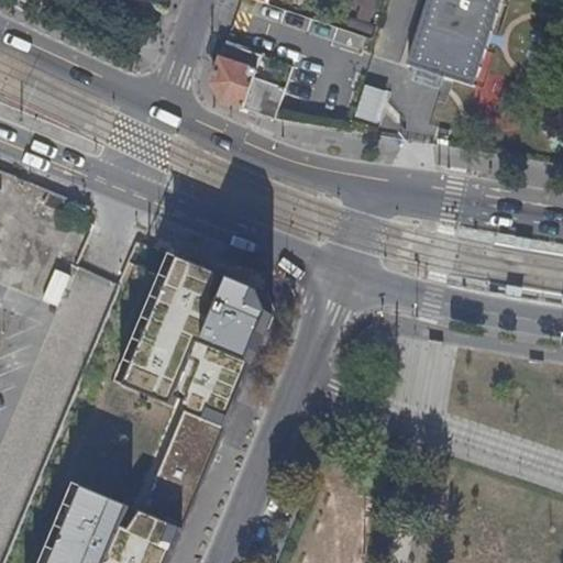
[(359,0),(355,20),(372,23),(375,0),(359,0)]
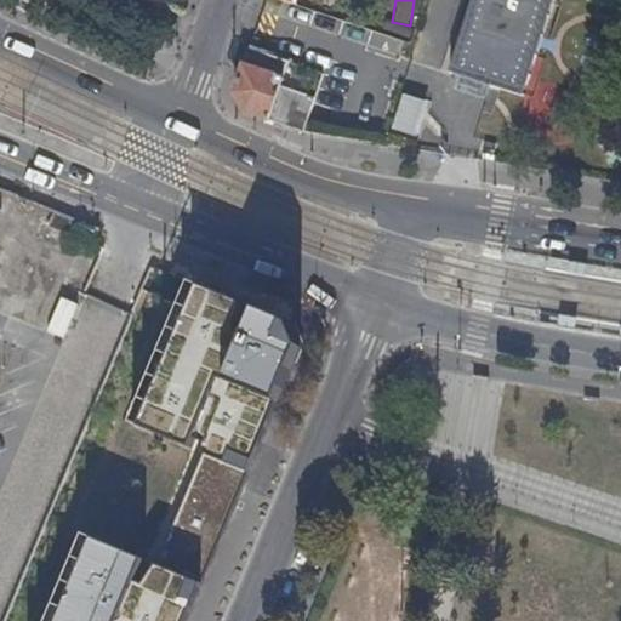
[(472,0),(449,72),(520,95),(552,0),(472,0)]
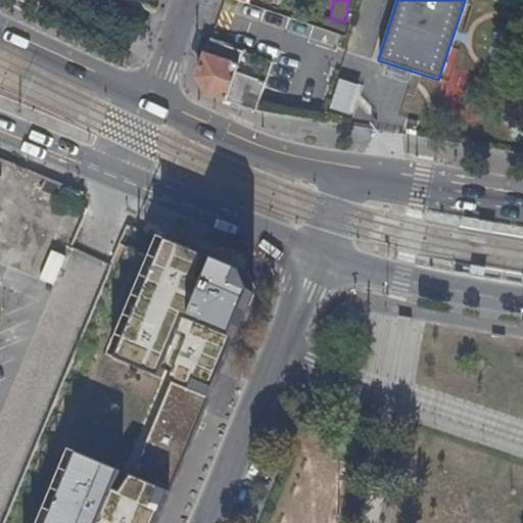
[(206,55),(236,65),(241,50),(211,40),(206,55)]
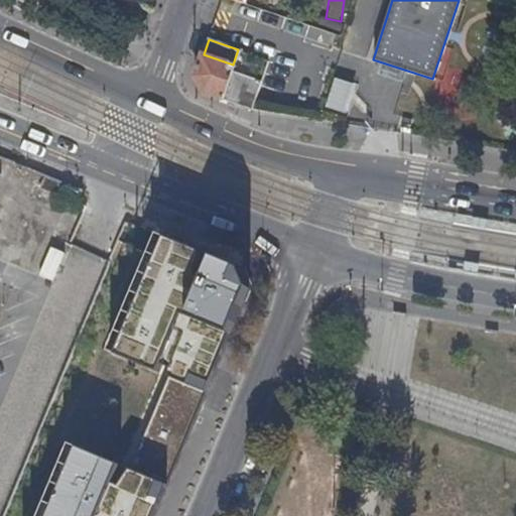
[(203,92),(254,111),(263,82),(235,73),(237,67),(233,65),(204,54),(196,78),(203,92)]
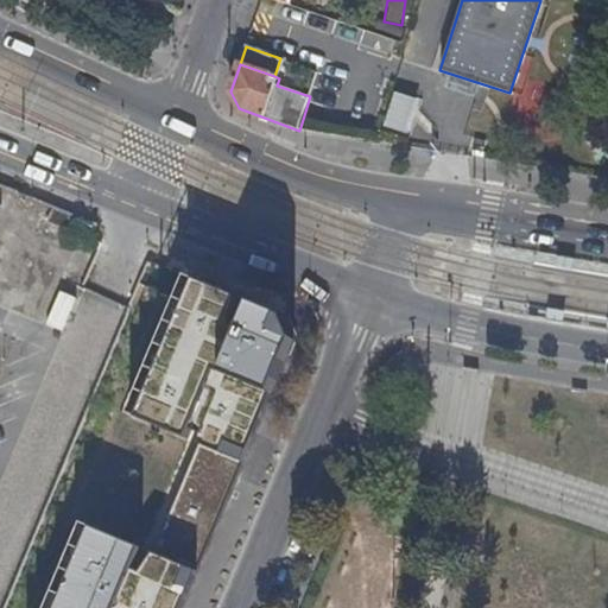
[(404,135),(416,99),(391,92),(379,127),(404,135)]
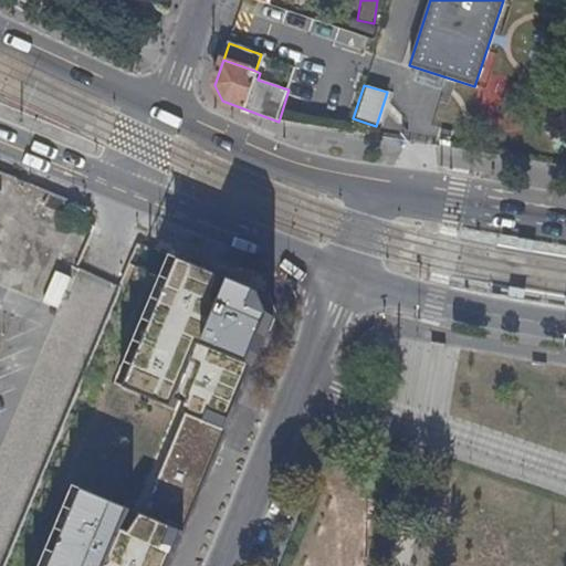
[(67,218),(75,205),(52,195),(46,209),(67,218)]
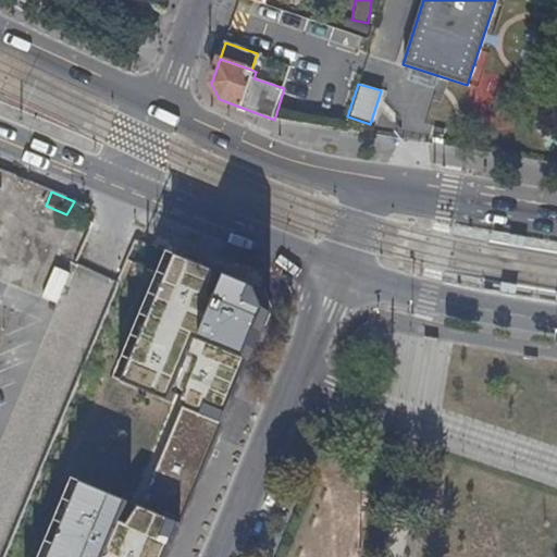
[(47,556),(170,556),(222,435),(268,326),(252,294),(169,260),(114,391),(183,419),(140,518),(75,491),(47,556)]
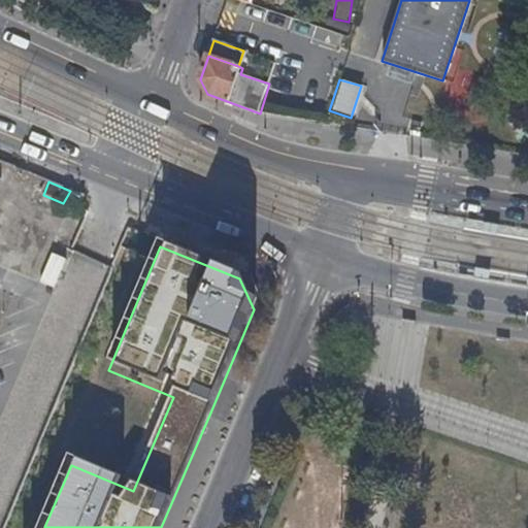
[(54,288),(65,259),(48,252),(37,282),(54,288)]
